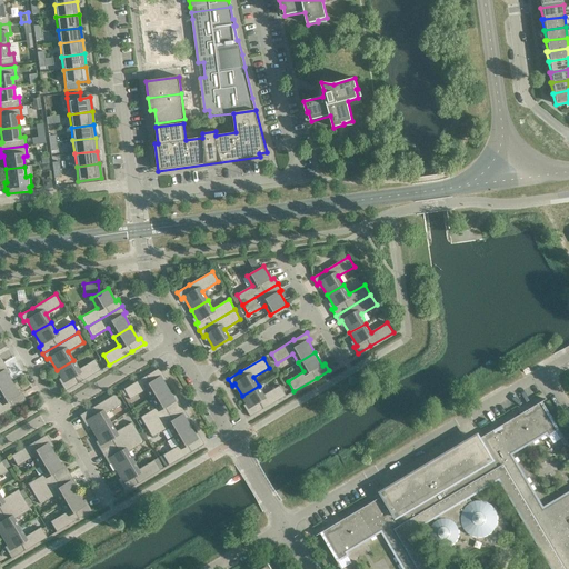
[(79,369),(73,360),(57,370),(63,382),(61,385),(65,391),(78,383),(100,370),(95,360),(79,369)]
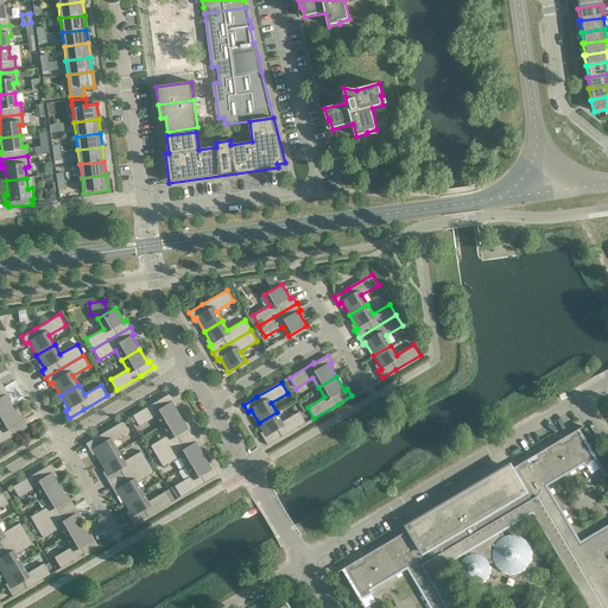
[(7,393),(4,387),(0,388),(0,416),(13,409),(5,396),(7,393)]
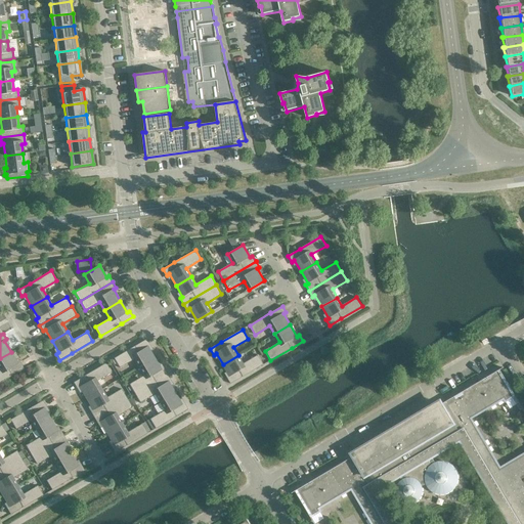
[(134,359),(139,367),(155,358),(147,347),(149,345),(146,339),(135,346),(134,346),(114,358),(120,367),(134,359)]
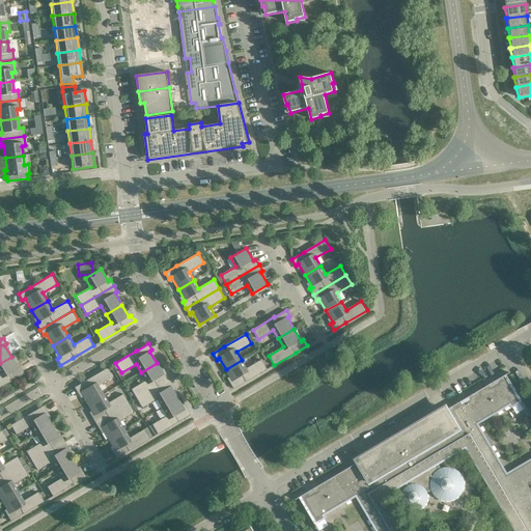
[(18,368),(11,357),(0,363),(0,373),(0,374),(0,387),(12,381),(24,373),(21,367),(18,368)]
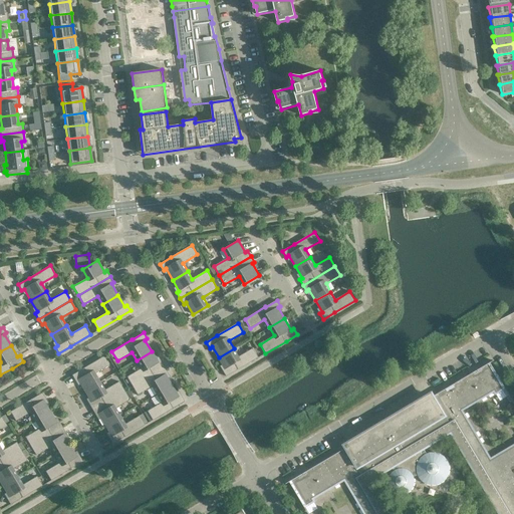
[(239,356),(234,348),(219,357),(225,369),(223,370),(226,376),(238,369),(258,357),(253,348),(239,356)]
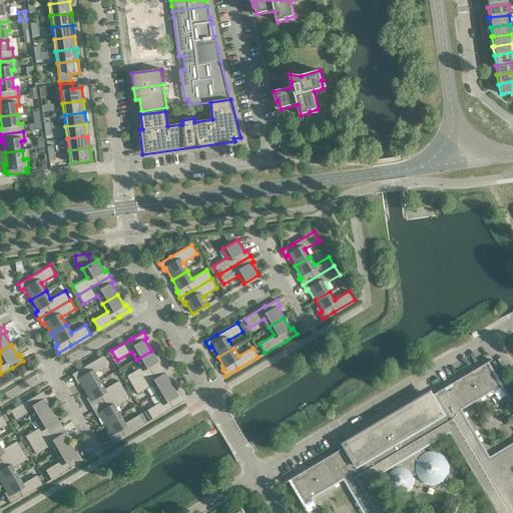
[(157,362),(151,351),(136,360),(140,368),(126,376),(131,385),(163,367),(160,361),(157,362)]
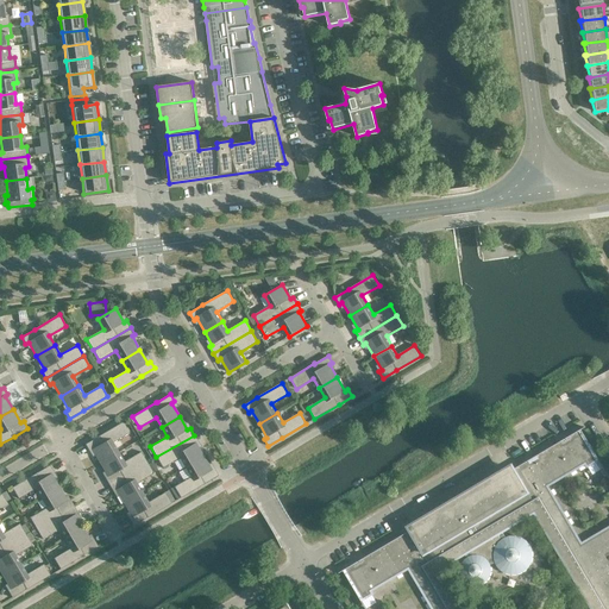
[(130,433),(123,422),(99,437),(85,445),(89,452),(92,450),(100,464),(118,453),(112,444),(130,433)]
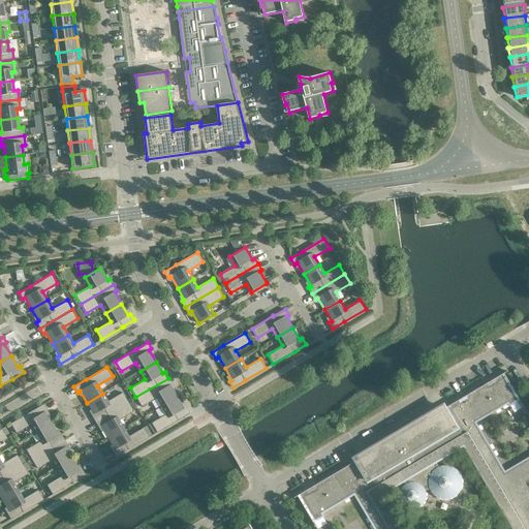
[(505,472),(475,423),(508,403),(509,405),(520,400),(504,373),(414,427),(411,428),(407,431),(403,434),(401,436),(397,439),(395,441),(393,444),(387,452),(382,458),(381,458),(377,457),(375,456),(374,456),(371,456),(368,457),(365,457),(362,458),(361,459),(360,459),(358,460),(298,496),(313,522),(323,517),(321,514),(354,494),(375,528),(528,528),(528,512),(519,496),(505,472)]
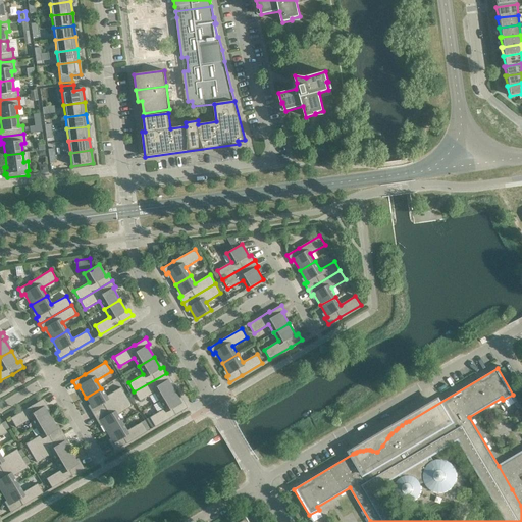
[(170,378),(166,373),(134,392),(140,402),(154,393),(159,401),(174,392),(167,380),(170,378)]
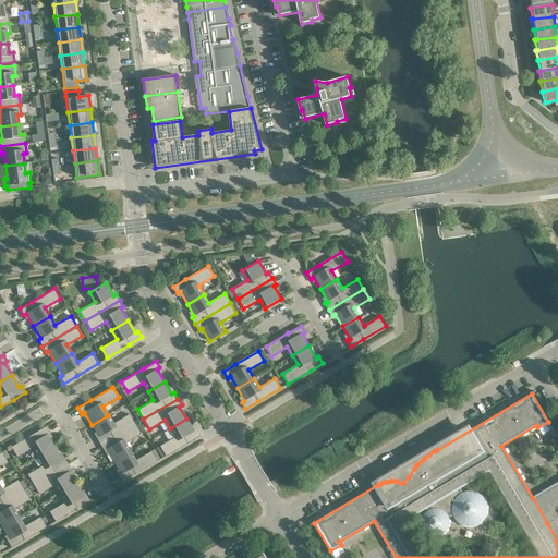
[(113,424),(108,415),(92,425),(99,437),(96,438),(100,445),(135,424),(129,414),(113,424)]
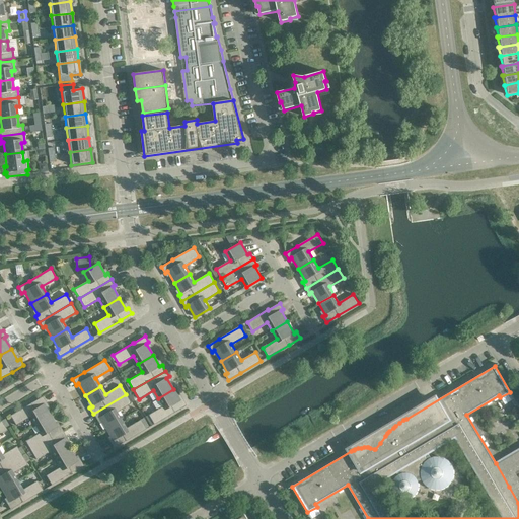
[(180,400),(173,389),(158,398),(162,406),(148,416),(154,425),(174,413),(174,412),(186,405),(182,399),(180,400)]
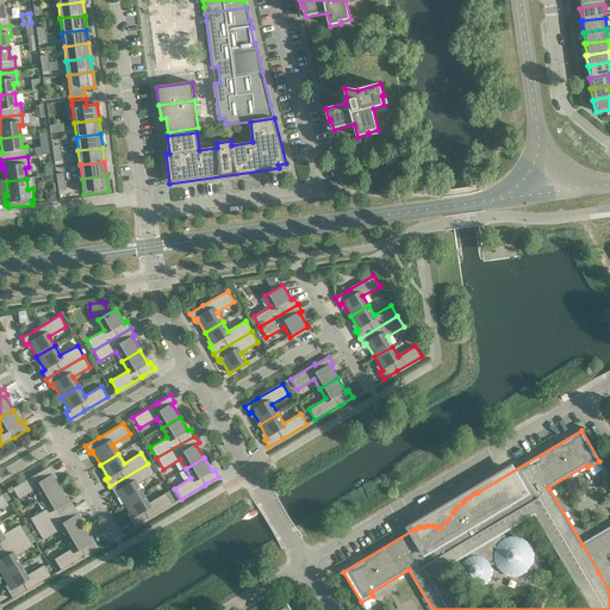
[(153,473),(157,471),(153,462),(148,465),(153,473)]
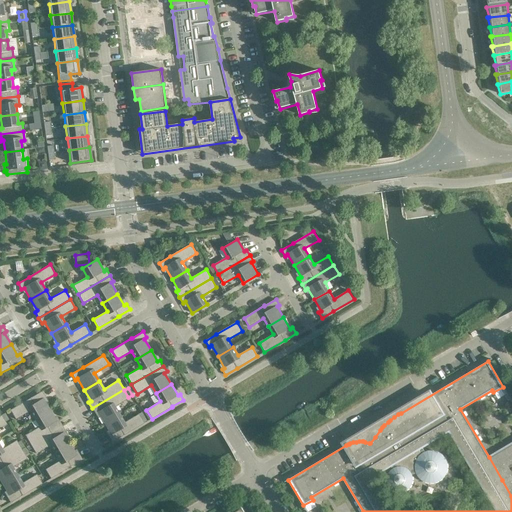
[(124,390),(124,389),(92,408),(95,414),(98,412),(104,424),(119,415),(115,407),(129,398),(128,397),(124,390)]
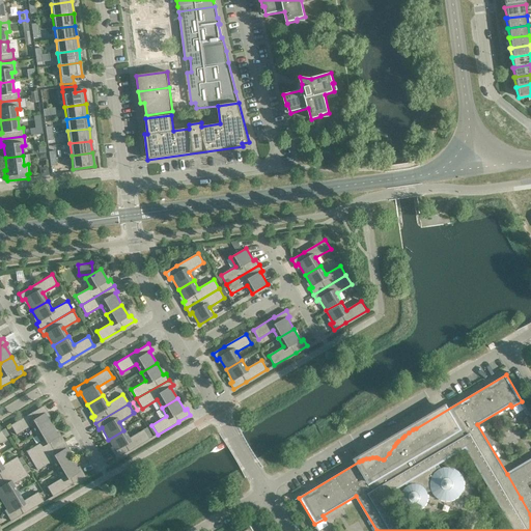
[(31,426),(35,435),(52,425),(45,414),(47,412),(44,406),(31,413),(10,425),(16,435),(31,426)]
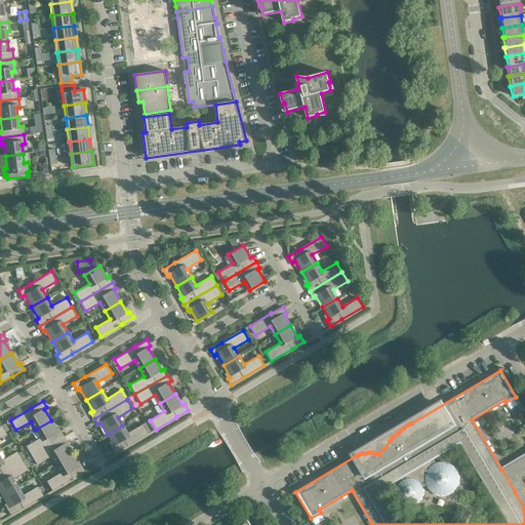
[(57,432),(51,420),(35,430),(40,438),(26,446),(31,455),(64,437),(61,431),(57,432)]
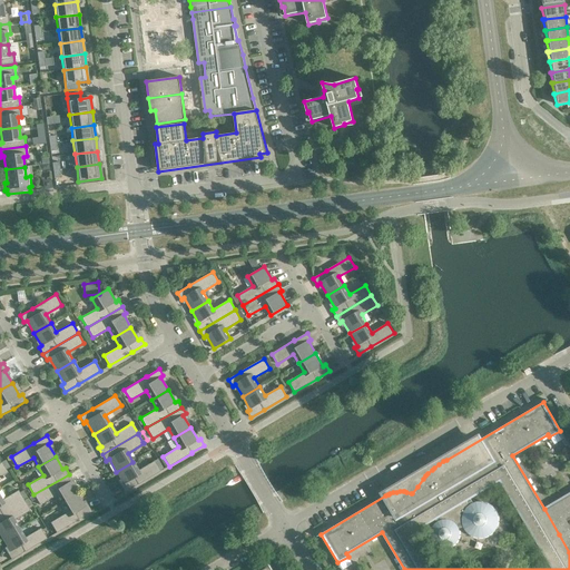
[(138,471),(133,462),(116,472),(124,484),(121,485),(125,492),(137,484),(137,485),(160,471),(154,461),(138,471)]
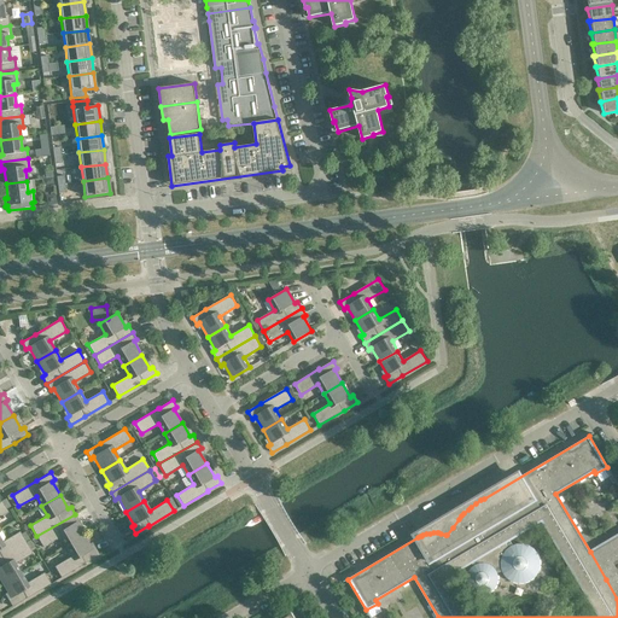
[(79,520),(75,514),(36,536),(39,541),(44,547),(60,537),(66,547),(85,536),(76,523),(79,520)]
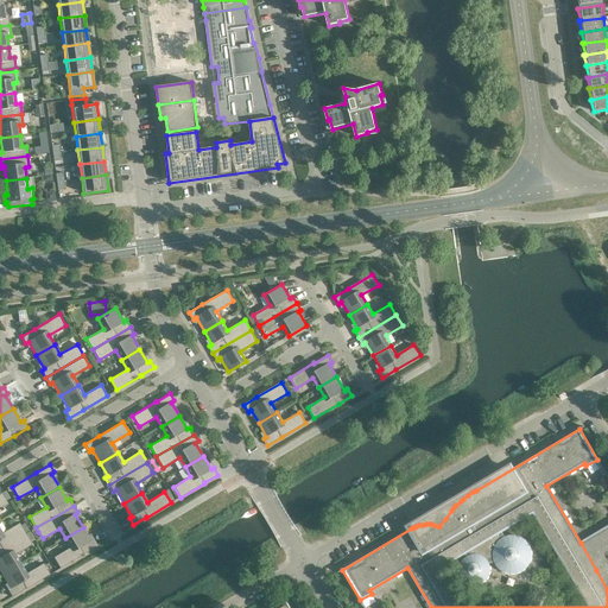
[(2,533),(0,529),(0,549),(26,534),(19,524),(2,533)]
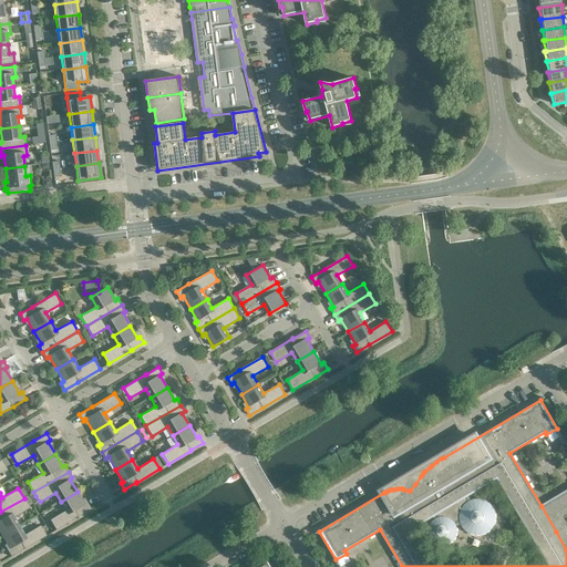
[(566,491),(542,506),(556,532),(566,524),(566,491)]
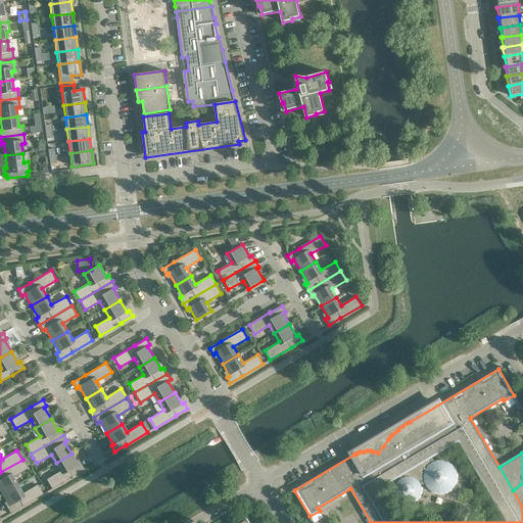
[(78,465),(72,454),(56,463),(60,471),(46,479),(52,489),(73,477),(73,476),(84,470),(81,464),(78,465)]
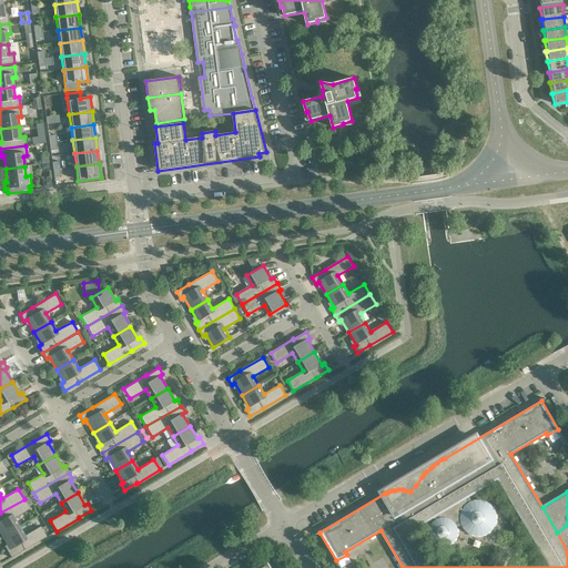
[(29,506),(24,499),(0,513),(0,533),(2,537),(19,527),(14,518),(30,509),(29,506)]
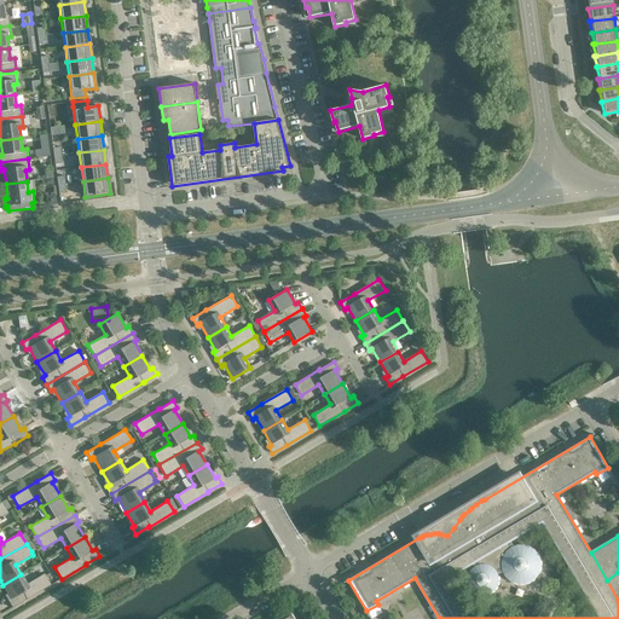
[(618,572),(607,580),(618,600),(618,572)]
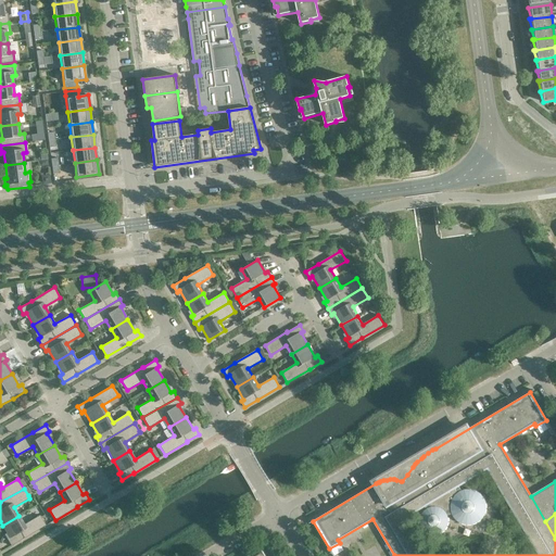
[(24,525),(19,516),(2,526),(10,538),(8,540),(11,546),(23,539),(46,526),(39,516),(24,525)]
